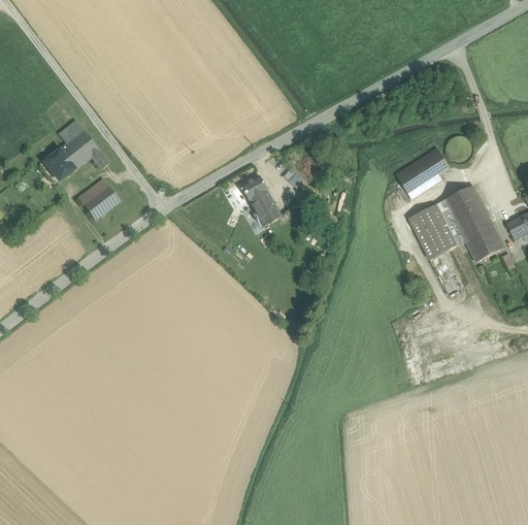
[(76,120),(60,132),(67,141),(69,140),(70,140),(84,130),(76,120)]
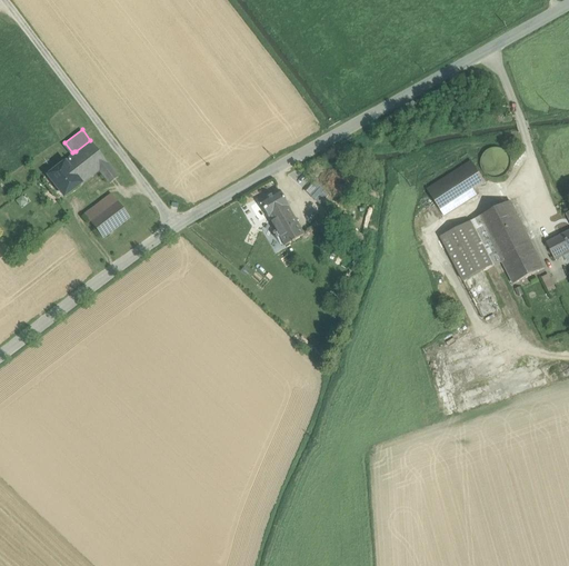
[(90,140),(76,151),(75,151),(72,152),(48,170),(63,191),(97,167),(107,181),(116,175),(90,140)]
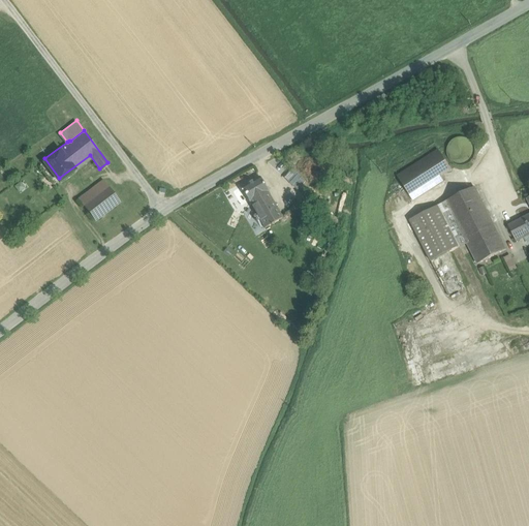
[(474,154),(475,149),(474,144),(471,140),(466,136),(461,135),(456,136),(450,140),(447,144),(446,150),(448,155),(452,159),(456,162),(461,163),(466,162),(471,159),(474,154)]
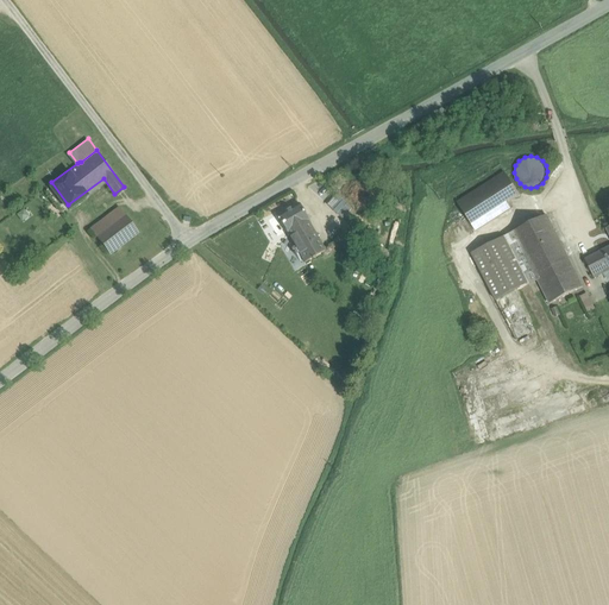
[(504,169),(457,200),(476,228),(513,205),(509,200),(520,193),(504,169)]
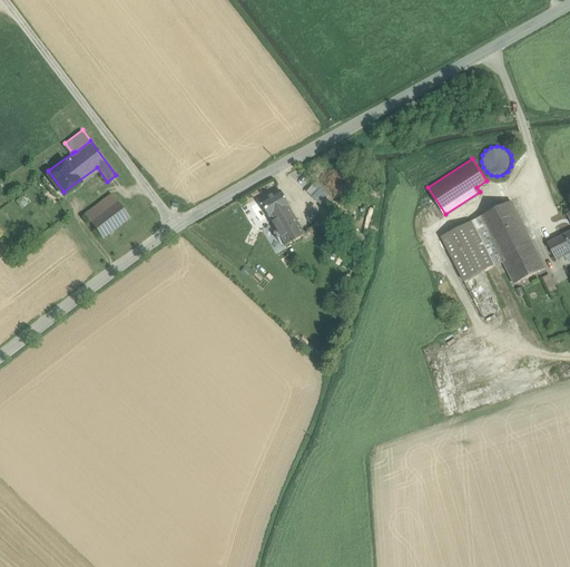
[(320,186),(314,181),(305,189),(312,195),(320,186)]
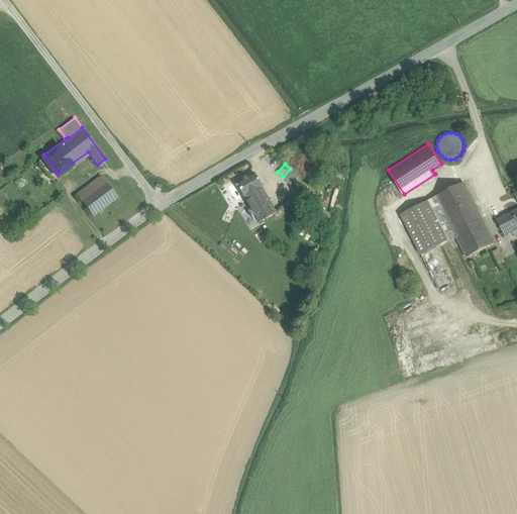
[(253,171),(235,181),(253,211),(271,201),(253,171)]
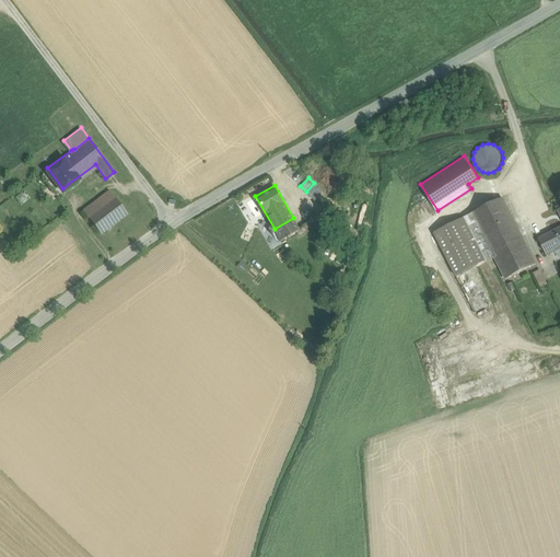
[(324,190),(318,185),(311,195),(316,200),(324,190)]
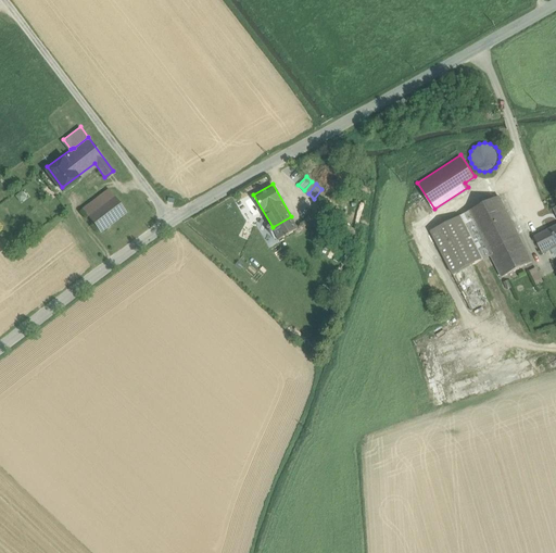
[(108,187),(89,200),(95,209),(87,214),(98,229),(124,210),(112,193),(108,187)]
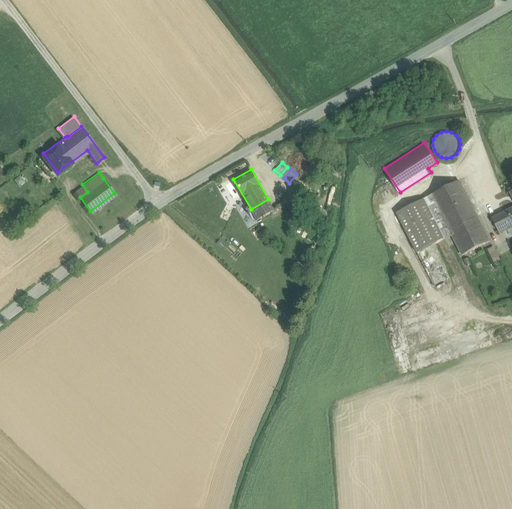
[(490,239),(459,179),(431,193),(451,232),(462,253),(490,239)]
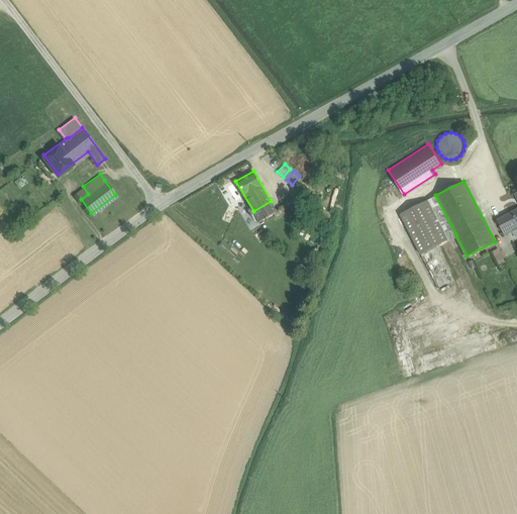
[(83,186),(76,191),(81,199),(88,194),(83,186)]
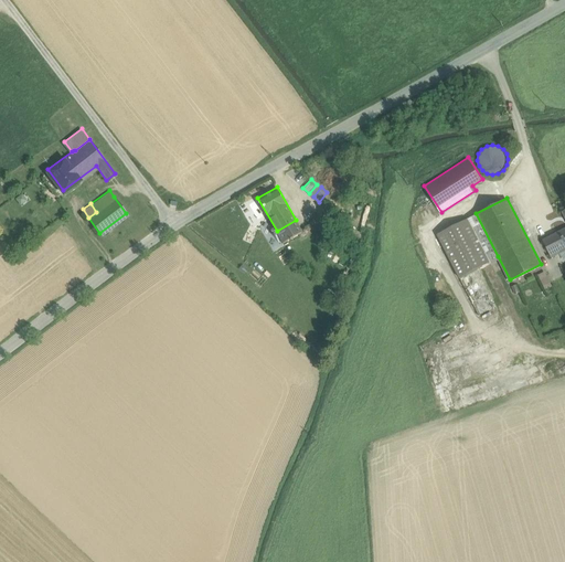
[(564,210),(564,211),(564,228),(543,240),(551,255),(564,247),(564,210)]
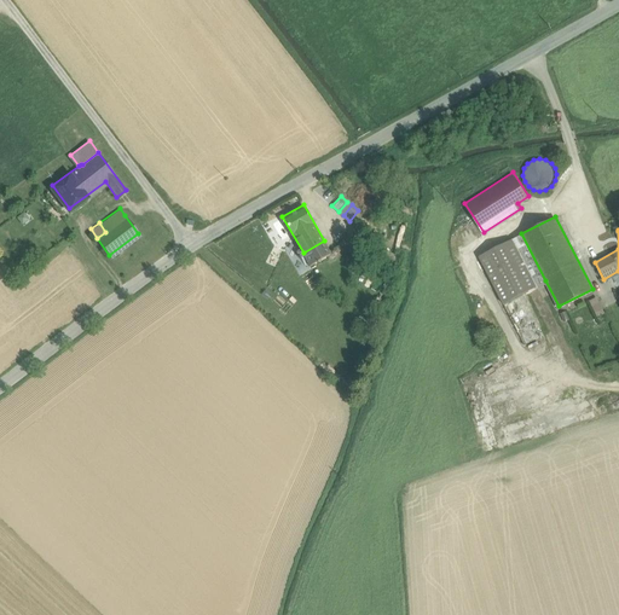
[(521,233),(479,255),(503,302),(524,293),(545,280),(521,233)]
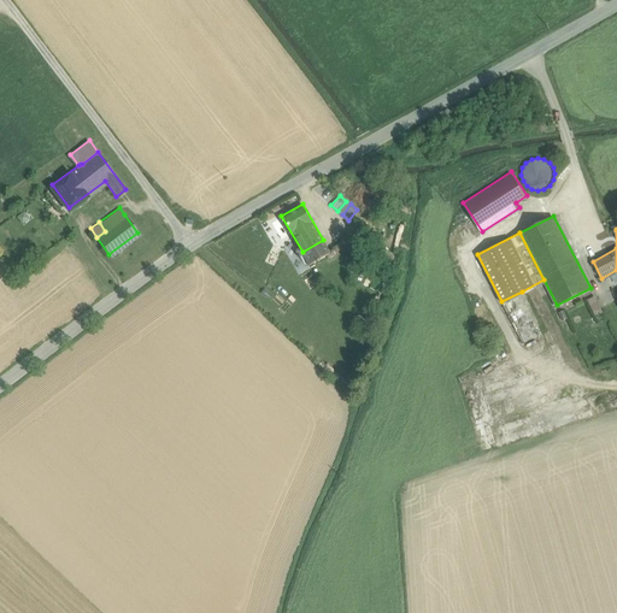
[(323,240),(303,252),(309,263),(329,251),(323,240)]
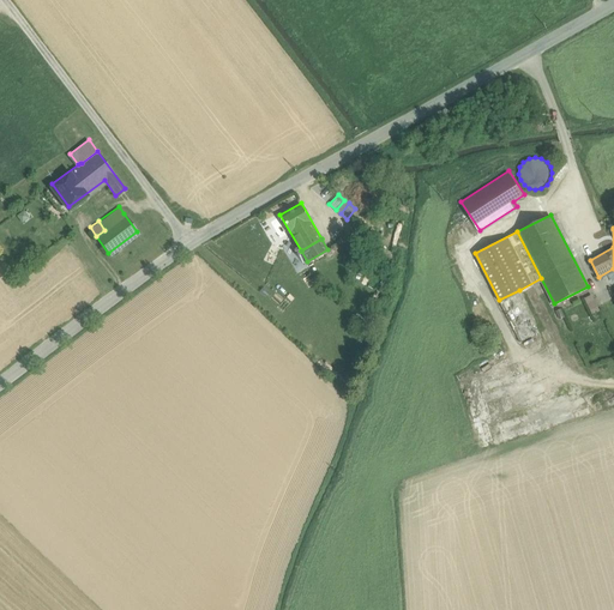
[(373,243),(371,252),(392,259),(395,251),(373,243)]
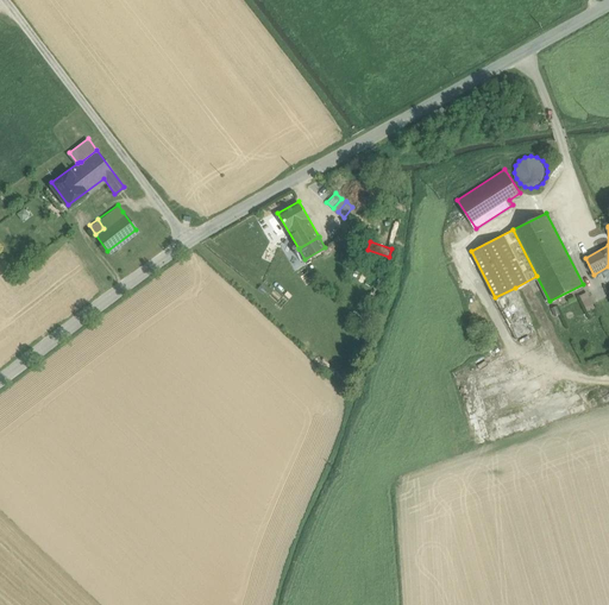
[(389,257),(368,250),(364,263),(385,270),(389,257)]
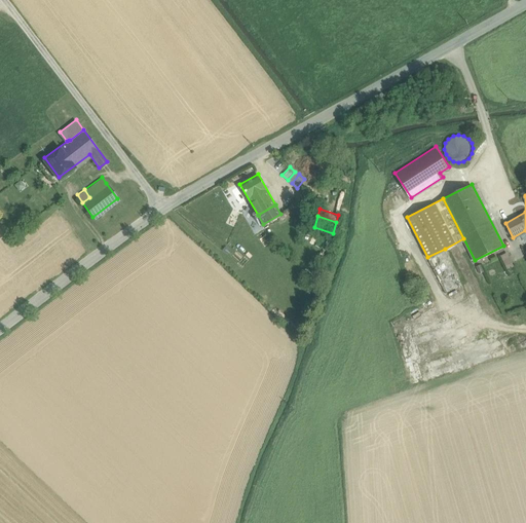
[(445,249),(427,257),(429,260),(446,292),(462,283),(445,249)]
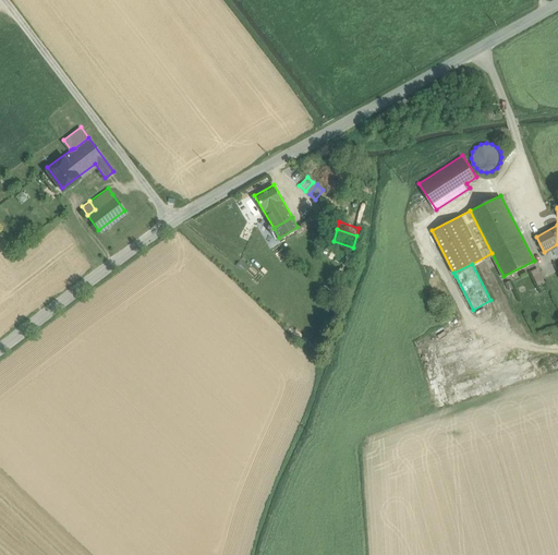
[(538,284),(545,280),(538,265),(531,268),(538,284)]
